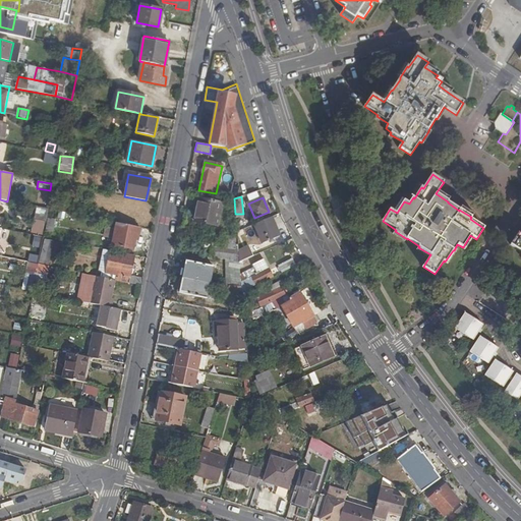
[(198,198),(198,201),(195,201),(192,216),(195,217),(194,222),(218,226),(222,204),(198,198)]
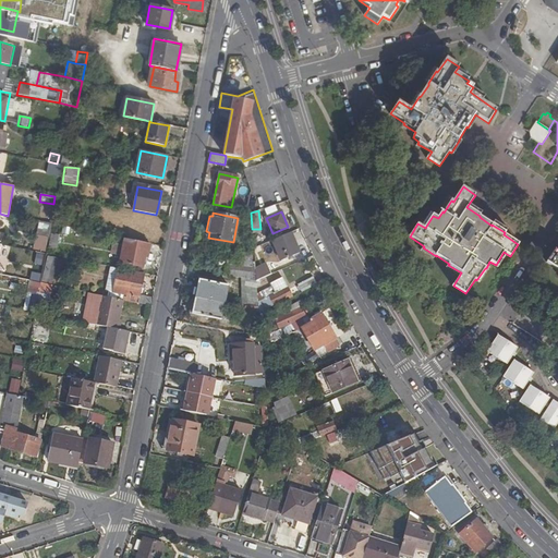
[(300,252),(291,233),(271,241),(280,261),(300,252)]
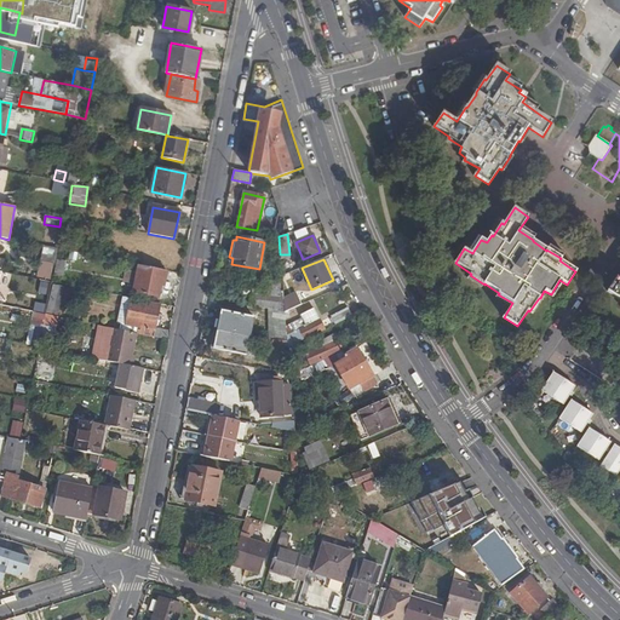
[(57,260),(52,276),(61,279),(65,263),(57,260)]
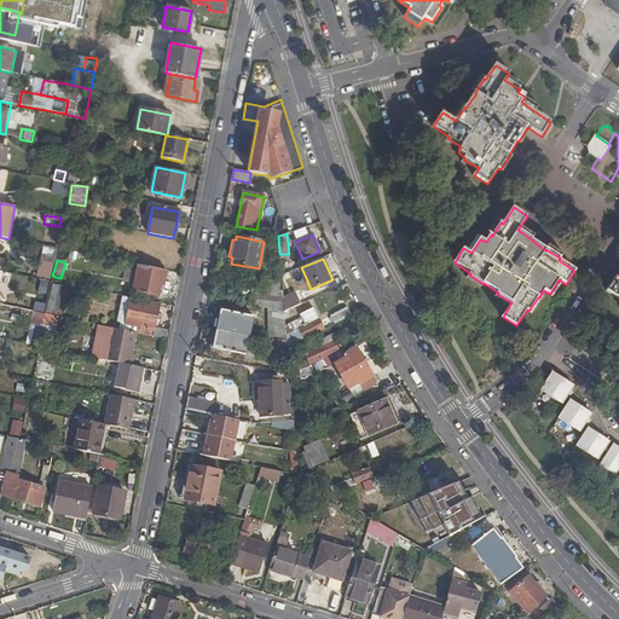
[(38,261),(35,277),(50,279),(52,262),(38,261)]
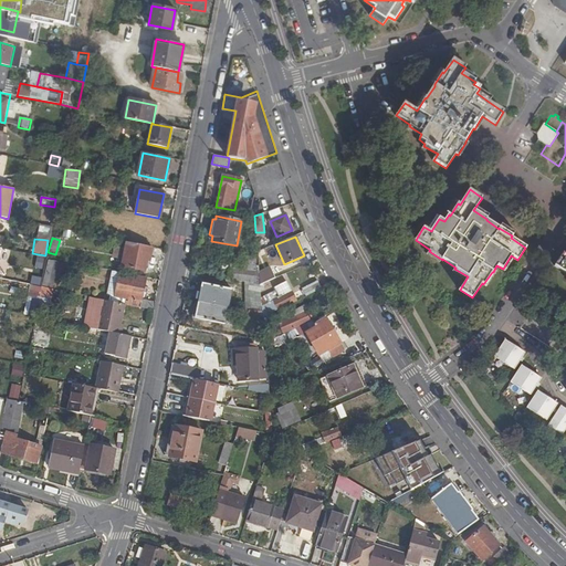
[(152,260),(153,248),(127,242),(122,266),(145,272),(147,259),(152,260)]
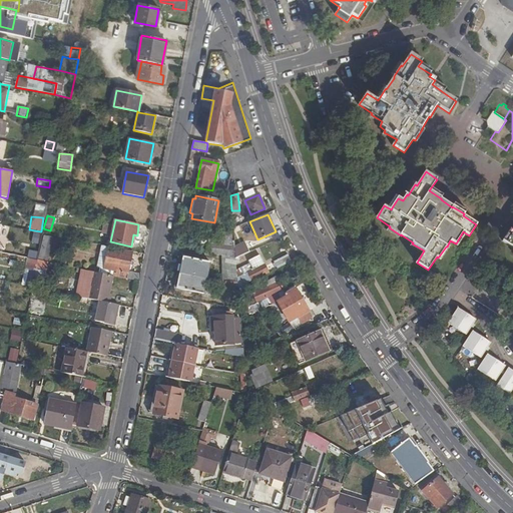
[(512,230),(510,229),(503,241),(512,247),(512,230)]
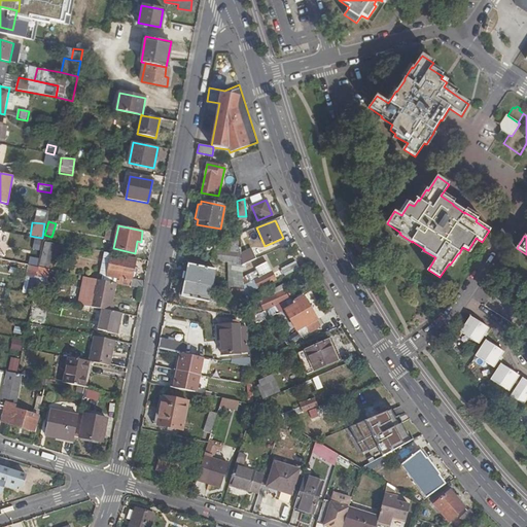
[(31,254),(30,254),(28,264),(49,269),(55,244),(34,240),(31,254)]
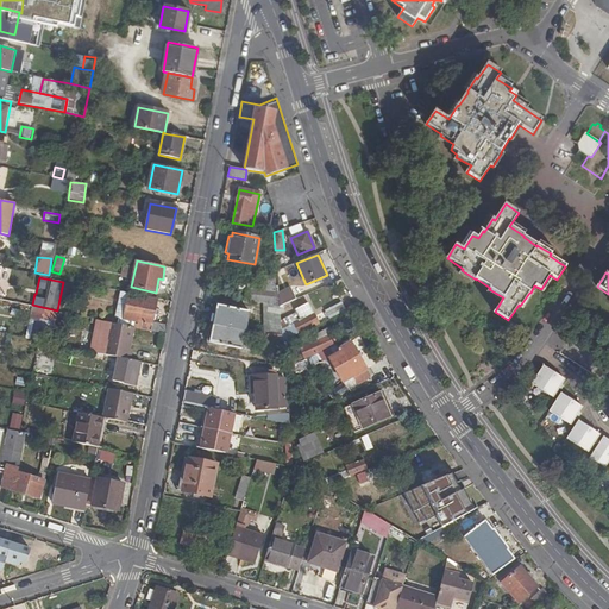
[(278,287),(275,287),(269,286),(248,283),(246,301),(269,305),(280,307),(278,297),(278,287)]
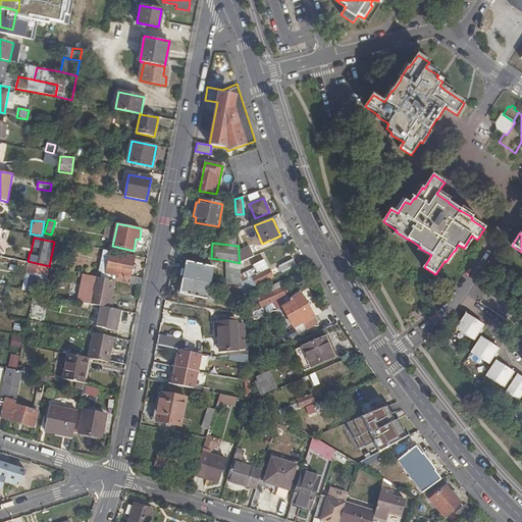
[(251,250),(239,255),(240,263),(254,257),(251,250)]
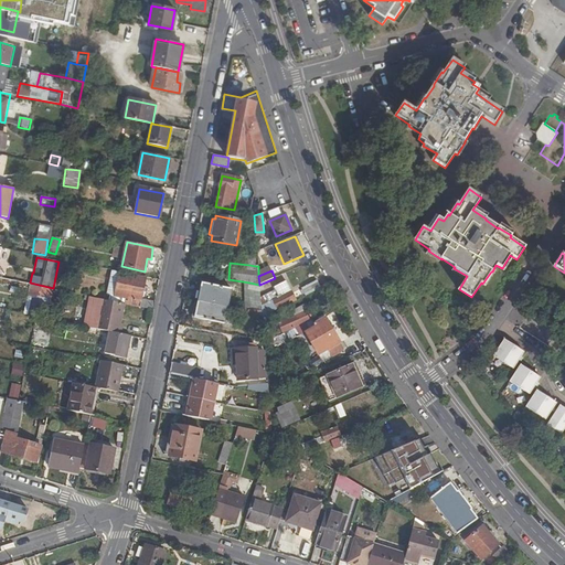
[(124,299),(123,304),(126,304),(153,310),(155,302),(140,299),(146,277),(119,272),(115,295),(127,297),(127,300),(124,299)]
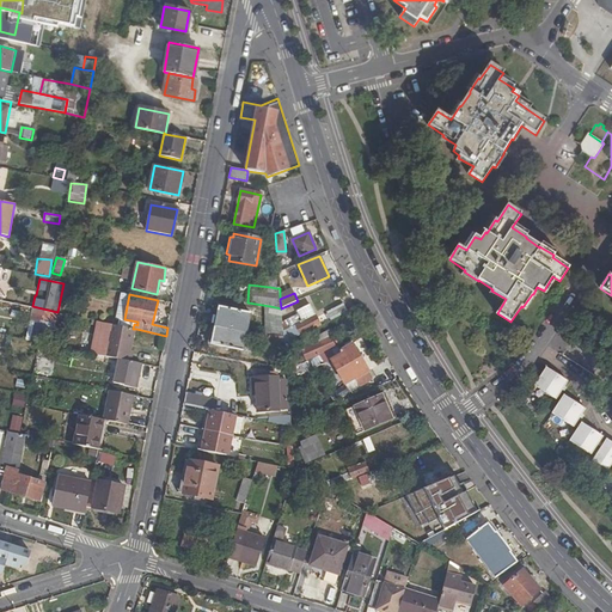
[(326,312),(330,320),(332,319),(343,313),(347,312),(343,304),(326,312)]
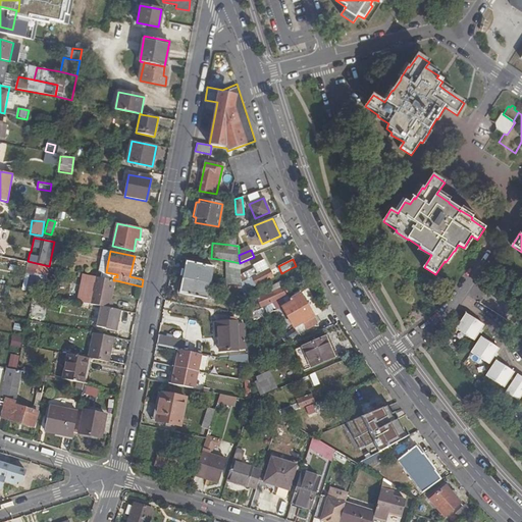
[(273,277),(264,260),(253,266),(255,268),(257,273),(252,277),(250,278),(248,279),(246,277),(243,278),(249,290),(256,286),(273,277)]
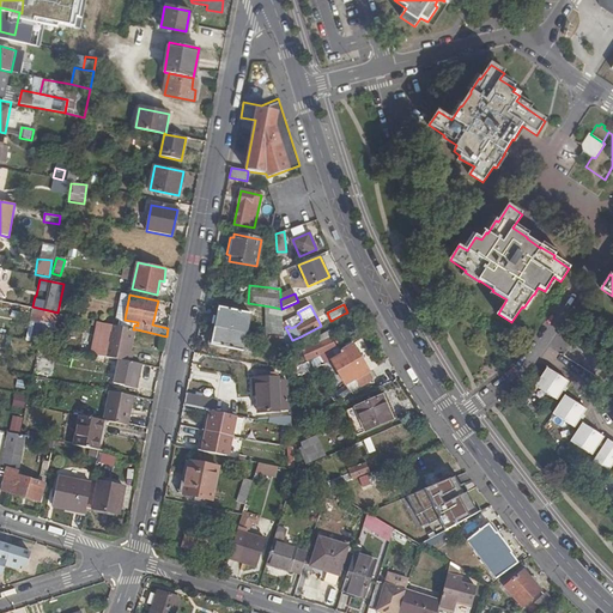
[(269,344),(285,344),(281,309),(271,307),(269,344)]
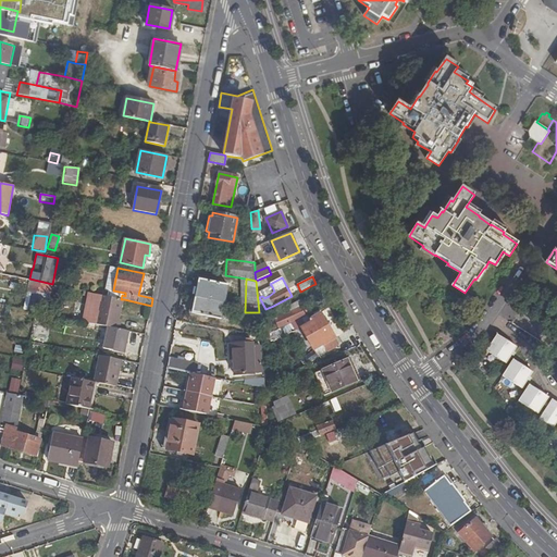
[(193,313),(221,319),(227,285),(199,280),(193,313)]
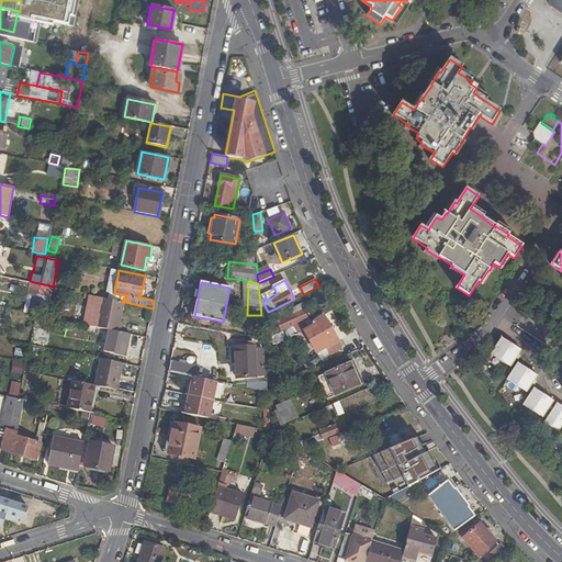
[(330,290),(326,282),(318,287),(315,288),(318,295),(330,290)]
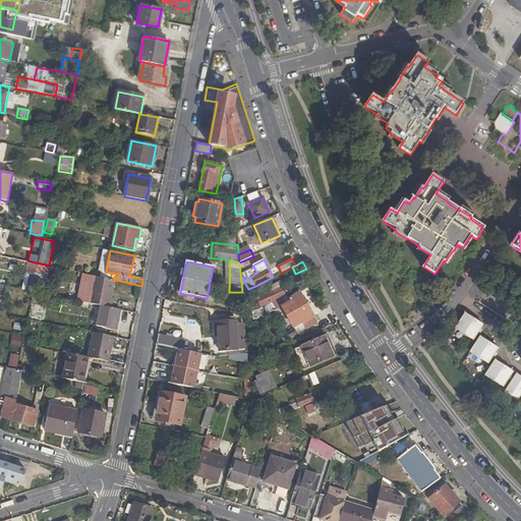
[(295,274),(292,267),(283,272),(286,279),(295,274)]
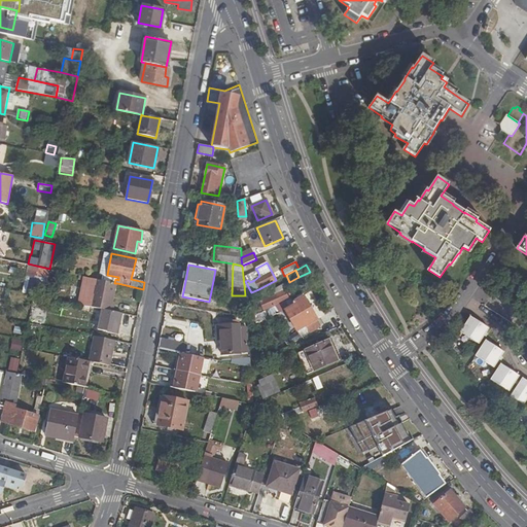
[(259,276),(257,271),(249,275),(252,281),(254,280),(259,276)]
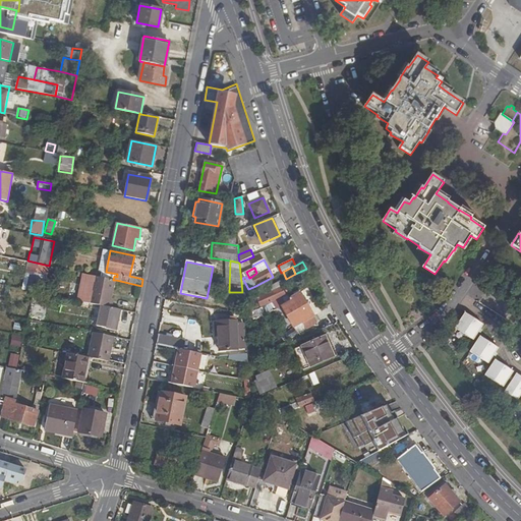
[(113,280),(88,275),(81,302),(104,306),(112,308),(114,298),(112,298),(116,280),(113,280)]
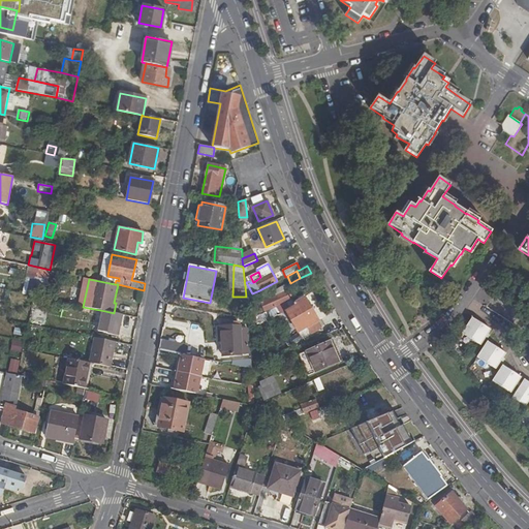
[(292,298),(287,286),(272,293),(273,297),(260,304),(263,311),(292,298)]
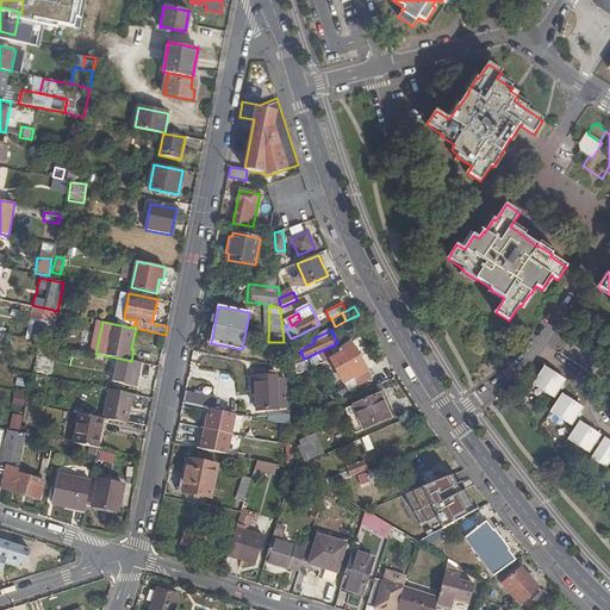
[(352,343),(329,356),(349,391),(372,378),(352,343)]
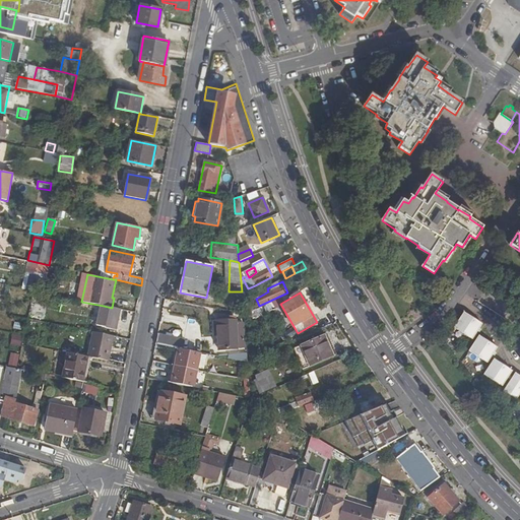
[(115,330),(119,309),(112,308),(104,306),(100,325),(105,325),(105,328),(115,330)]
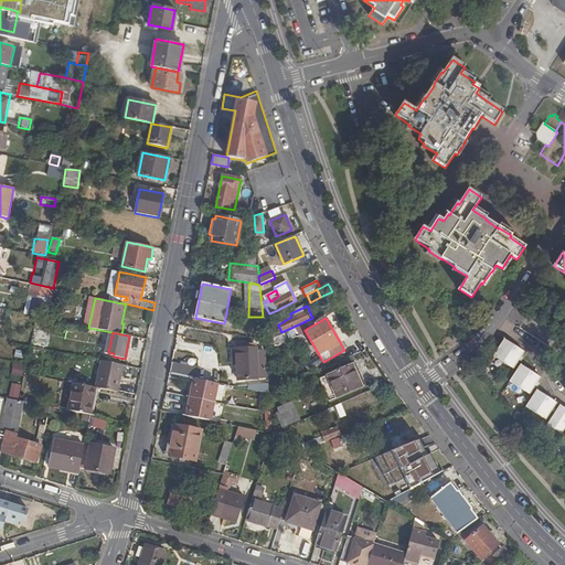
[(513,369),(524,352),(504,340),(493,355),(513,369)]
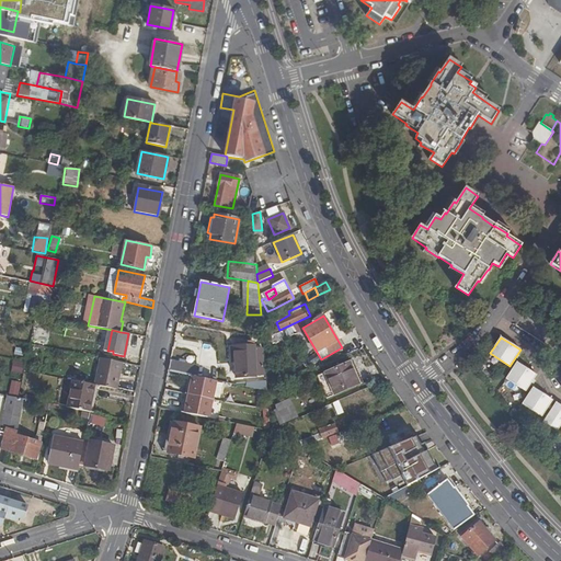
[(254,348),(253,345),(229,347),(232,364),(235,364),(237,378),(264,375),(261,347),(254,348)]
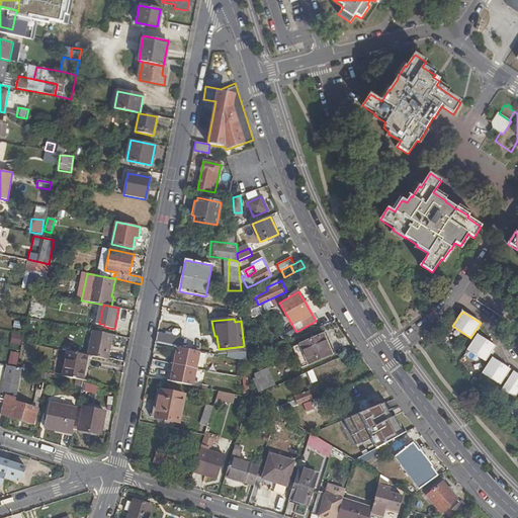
[(107,360),(112,336),(93,332),(88,356),(107,360)]
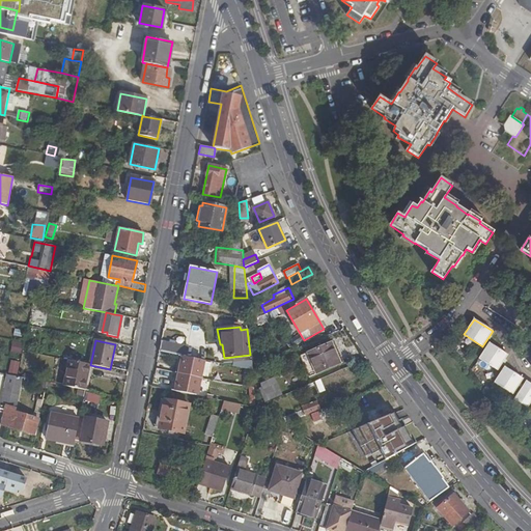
[(11,341),(9,351),(21,353),(23,344),(11,341)]
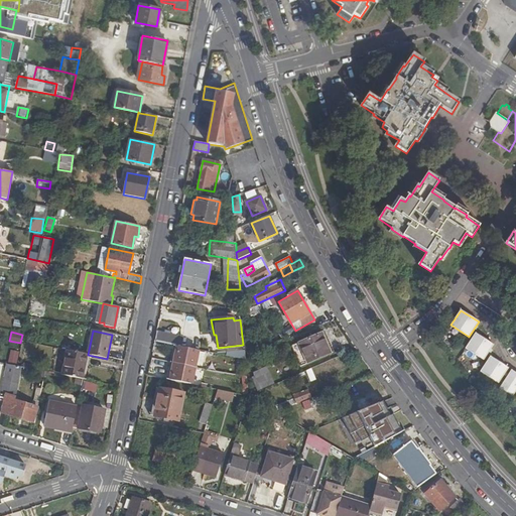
[(183,338),(156,332),(154,342),(182,347),(183,338)]
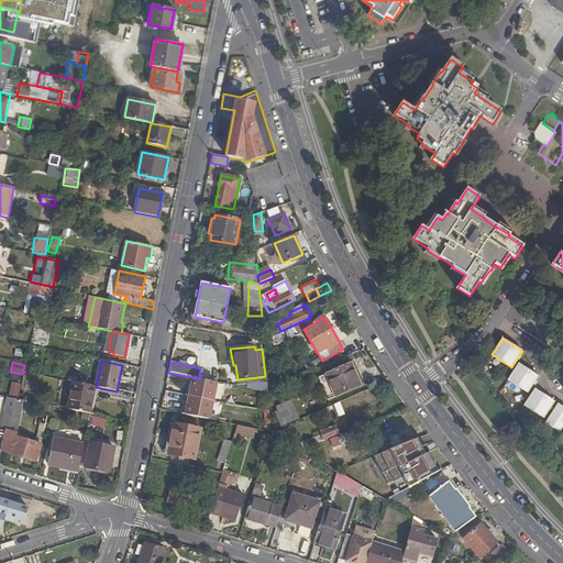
[(352,362),(326,374),(335,397),(362,385),(352,362)]
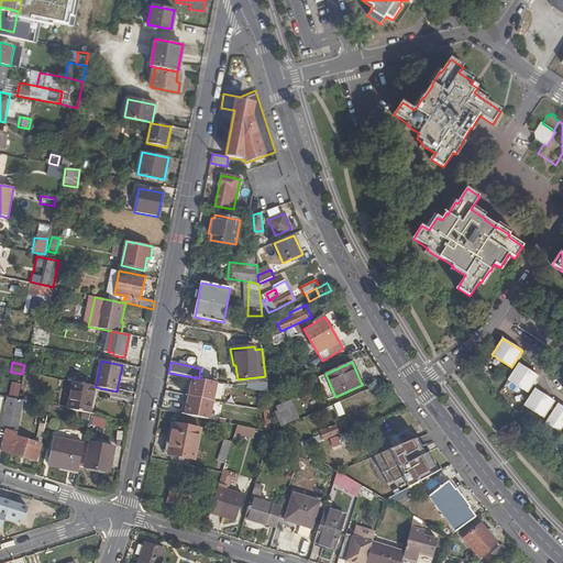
[(528,394),(539,376),(519,363),(508,381),(528,394)]
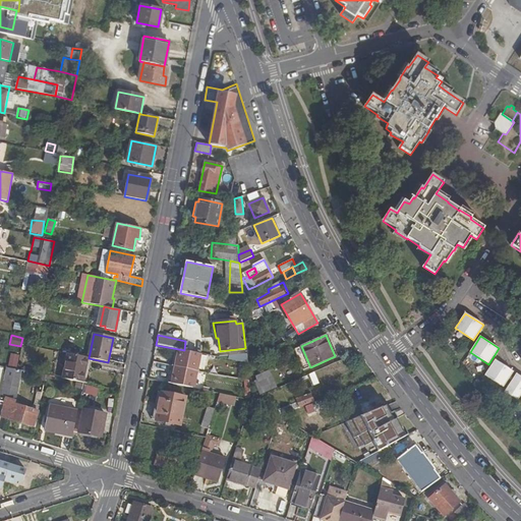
[(15,367),(18,355),(10,353),(7,365),(15,367)]
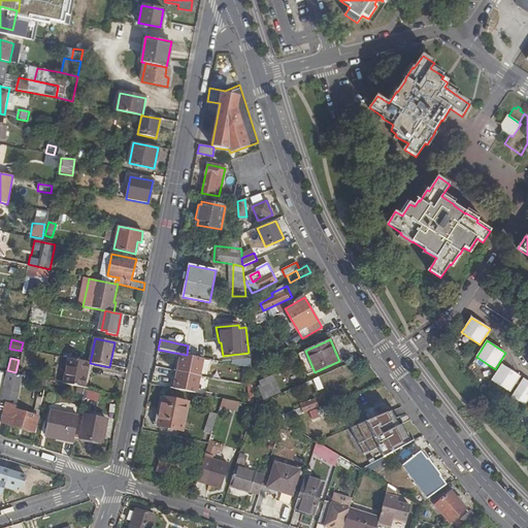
[(85,388),(90,363),(68,358),(63,384),(85,388)]
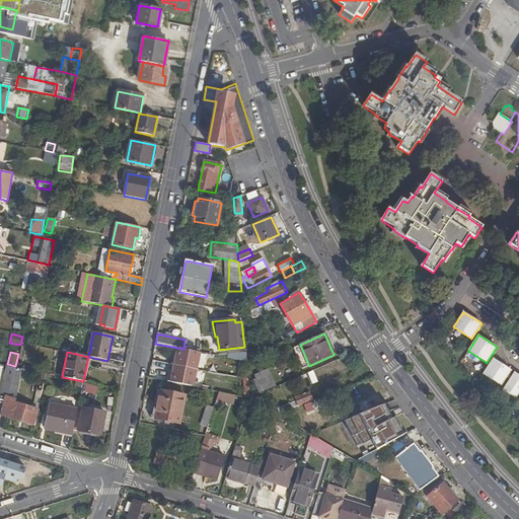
[(502,385),(511,370),(493,359),(484,374),(502,385)]
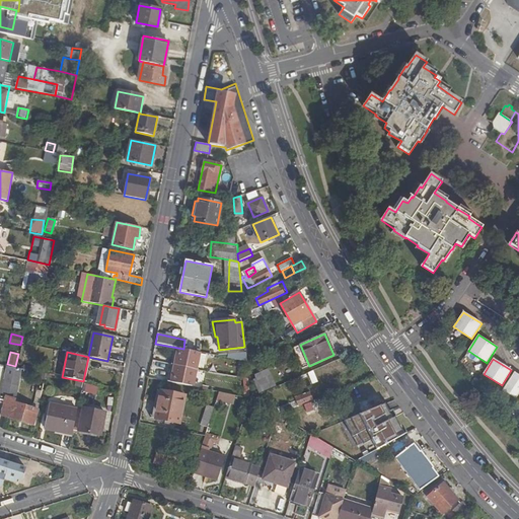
[(183,363),(180,377),(204,382),(206,374),(194,372),(196,365),(183,363)]
